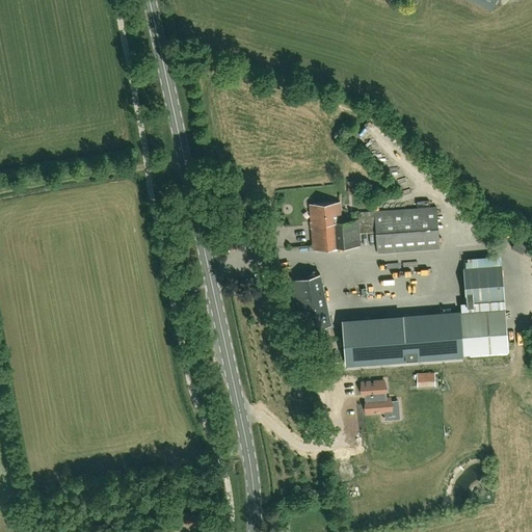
[(470,0),(491,9),(496,0),(470,0)]
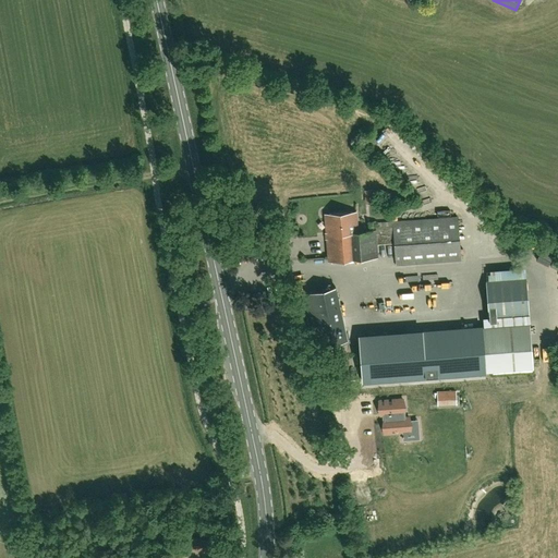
[(325,215),(329,262),(378,257),(377,244),(395,243),(396,266),(461,261),(458,216),(376,223),(375,221),(368,222),(370,231),(358,231),(355,211),(325,215)]
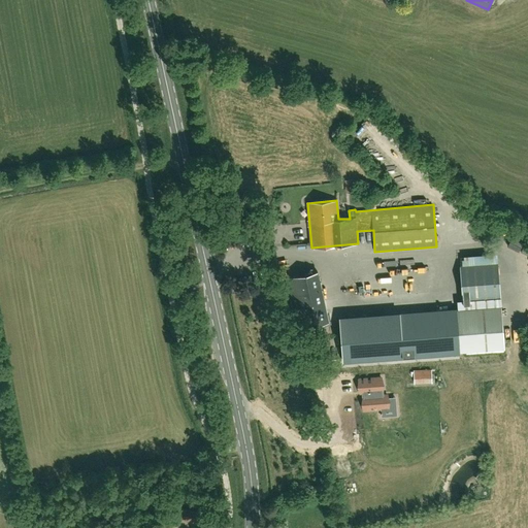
[(297,328),(328,321),(318,271),(286,278),(297,328)]
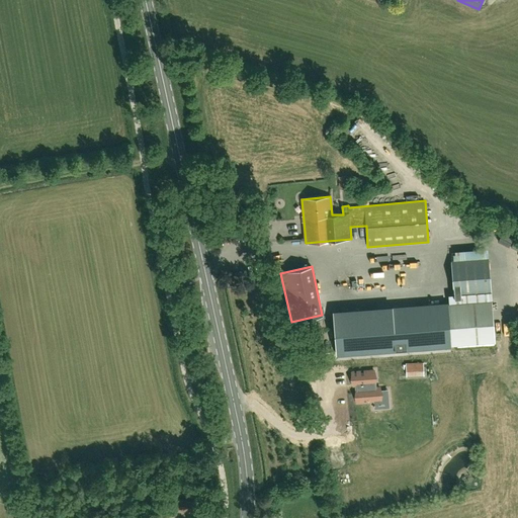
[(478,280),(479,293),(491,292),(490,279),(478,280)]
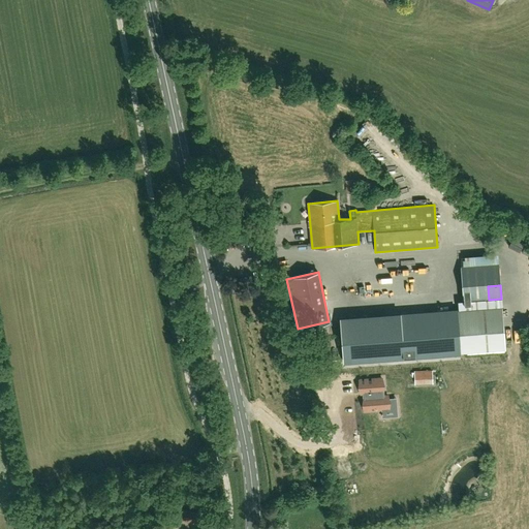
[(351,311),(364,312),(365,294),(352,293),(351,311)]
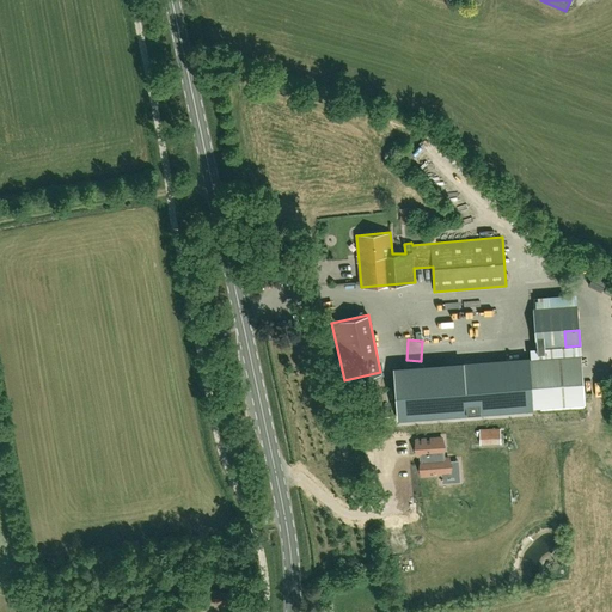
[(585,403),(581,354),(484,361),(395,368),(398,418),(585,403)]
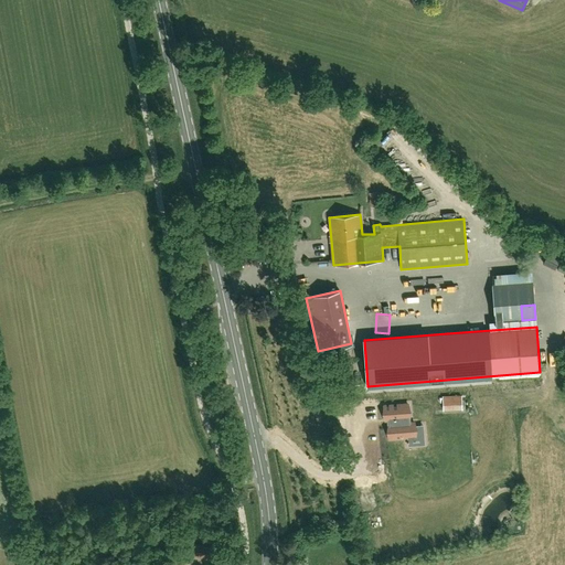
[(553,354),(540,355),(541,370),(554,369),(553,354)]
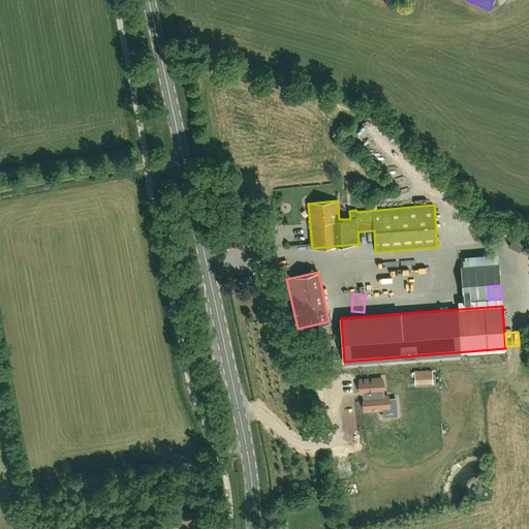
[(360,386),(361,386),(361,393),(364,393),(364,398),(364,410),(381,409),(381,412),(381,414),(382,414),(382,416),(397,415),(396,398),(389,399),(387,396),(383,396),(382,378),(360,380),(360,386)]
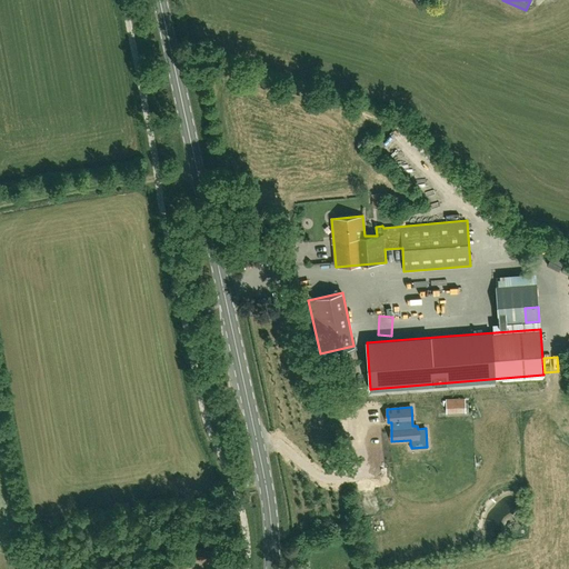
[(189,545),(187,557),(212,562),(215,550),(189,545)]
